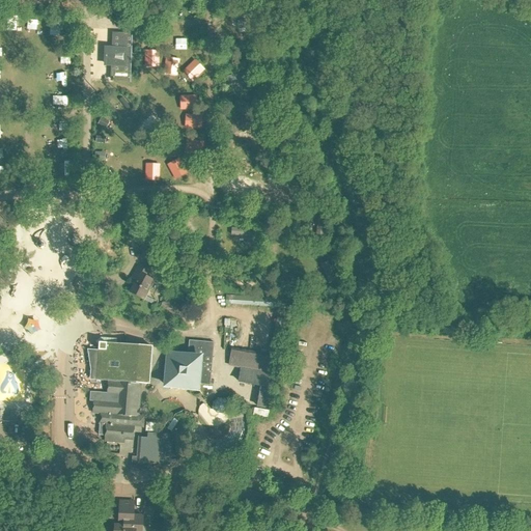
[(132,34),(112,33),(111,47),(105,47),(104,66),(111,66),(110,82),(130,83),(132,34)]
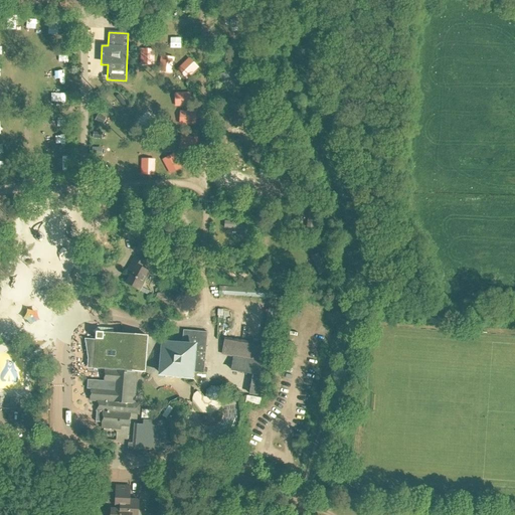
[(154,60),(154,49),(141,49),(140,60),(154,60)]
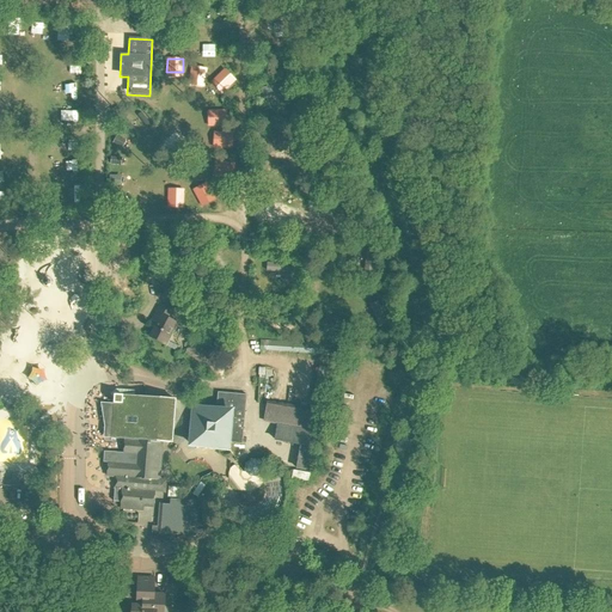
[(206,81),(207,69),(191,66),(189,79),(206,81)]
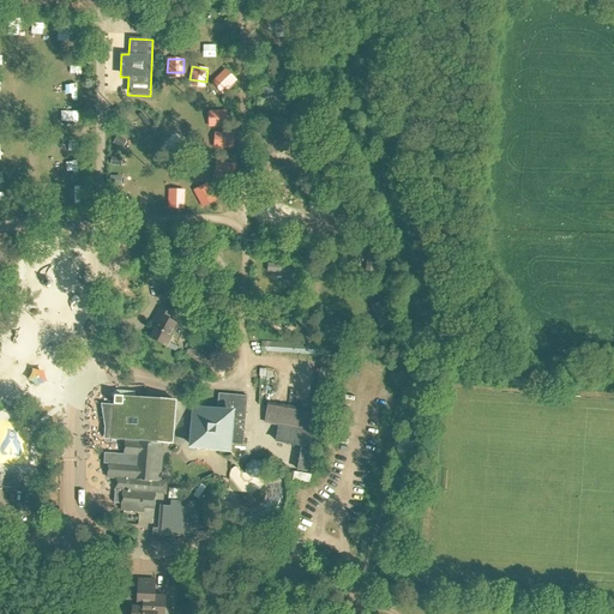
[(227,90),(236,82),(226,70),(216,78),(227,90)]
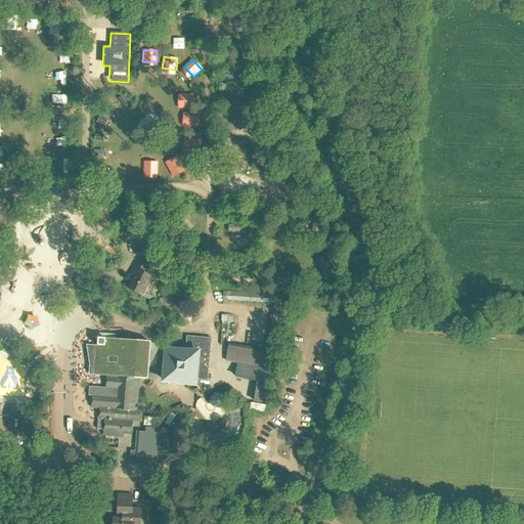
[(183,108),(194,108),(194,94),(183,95),(183,108)]
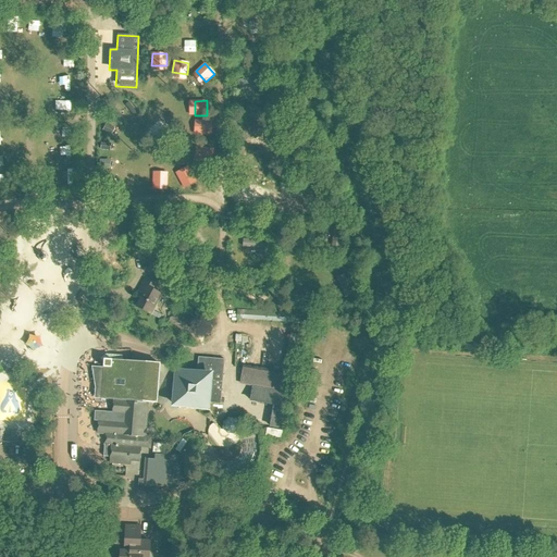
[(135,111),(128,102),(125,106),(132,114),(135,111)]
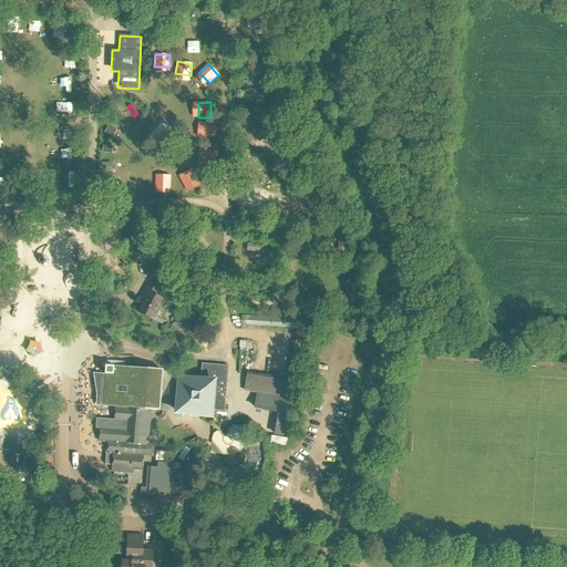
[(123,116),(115,109),(112,112),(119,121),(123,116)]
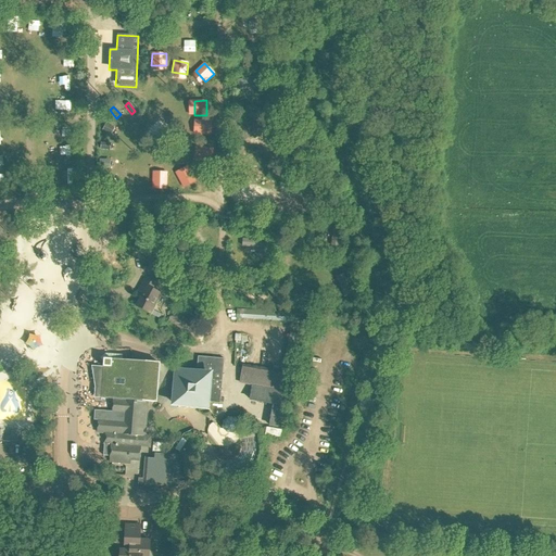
[(186,117),(182,110),(175,113),(179,121),(186,117)]
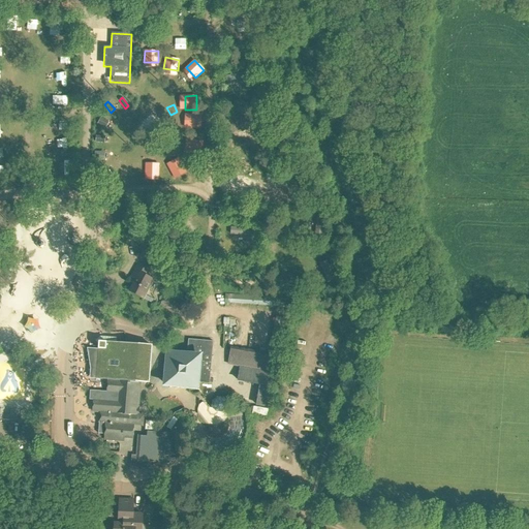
[(190,129),(200,130),(201,116),(190,115),(190,129)]
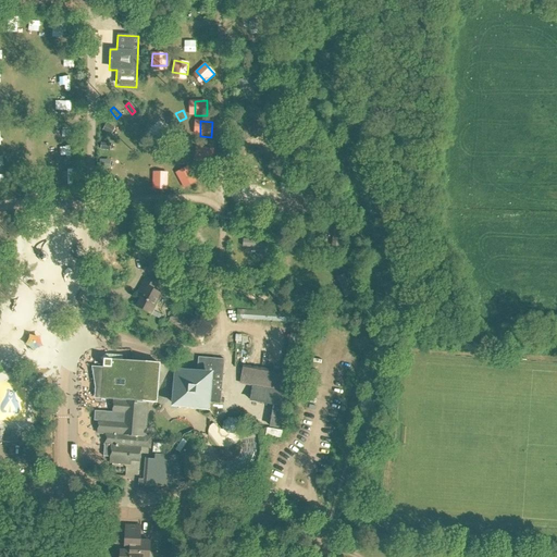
[(113,128),(106,124),(102,131),(110,134),(113,128)]
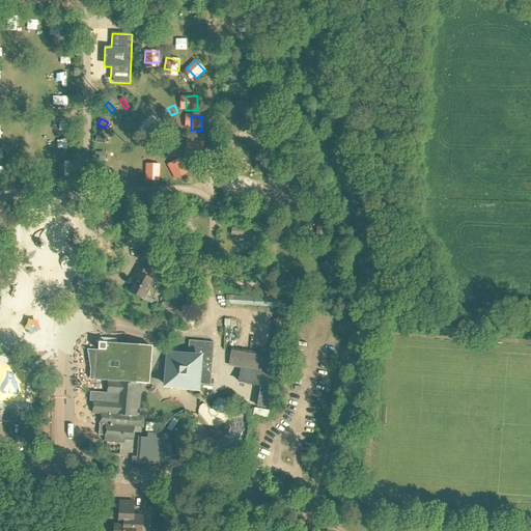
[(190,155),(201,157),(203,142),(192,140),(190,155)]
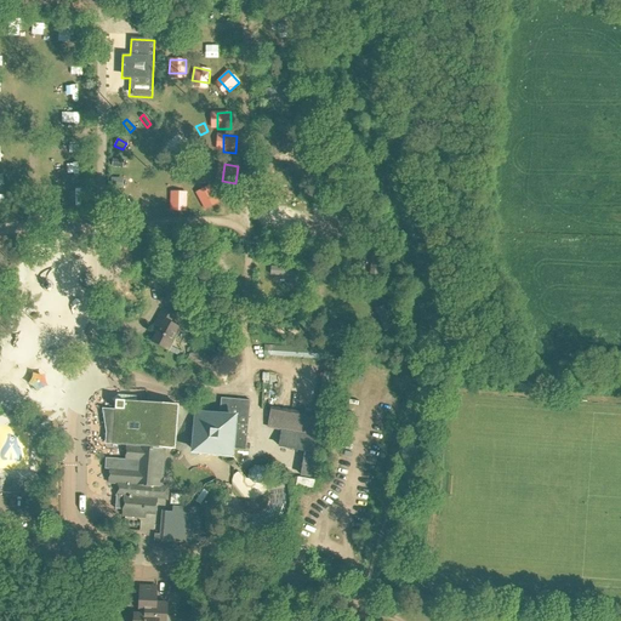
[(121,178),(112,178),(110,188),(120,188),(121,178)]
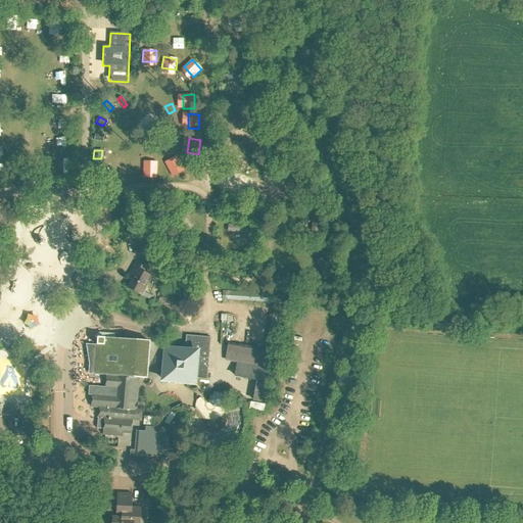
[(167,168),(172,178),(185,171),(180,161),(167,168)]
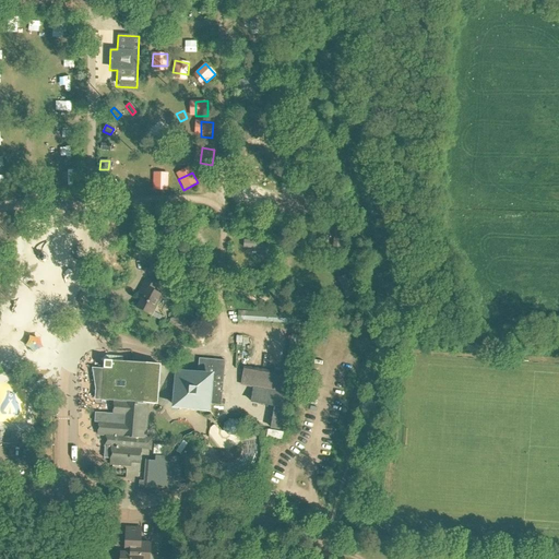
[(111,178),(104,183),(108,190),(116,186),(111,178)]
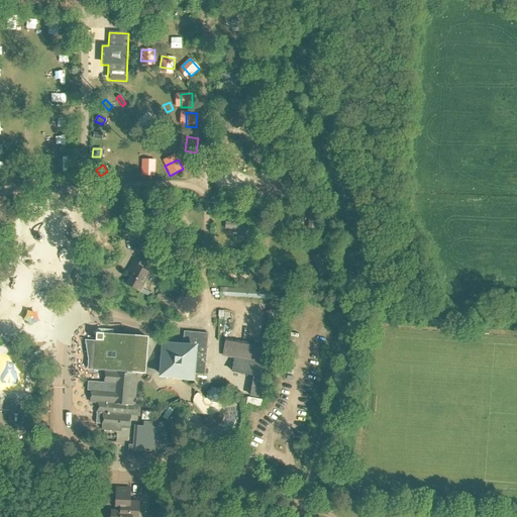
[(141,166),(141,177),(156,177),(156,166),(141,166)]
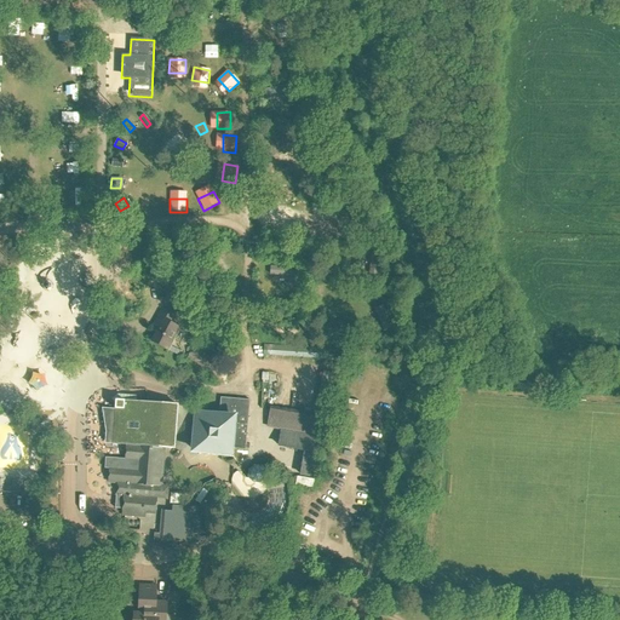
[(160,288),(172,294),(182,277),(171,270),(160,288)]
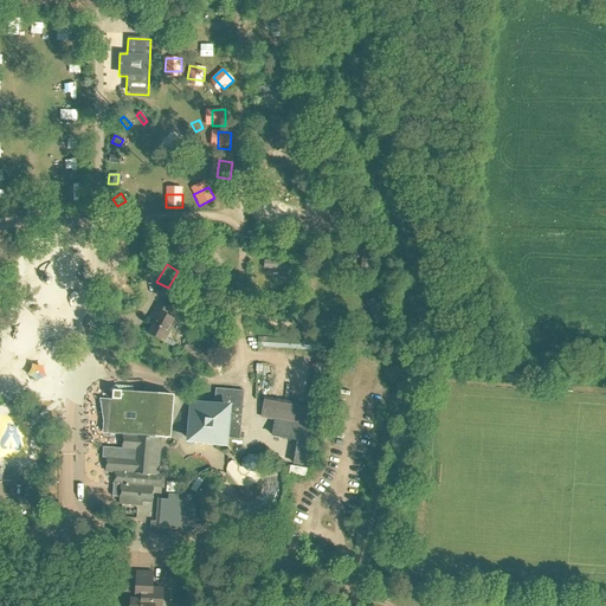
[(148,322),(149,322),(153,324),(148,334),(165,342),(175,321),(165,316),(167,311),(156,305),(148,322)]
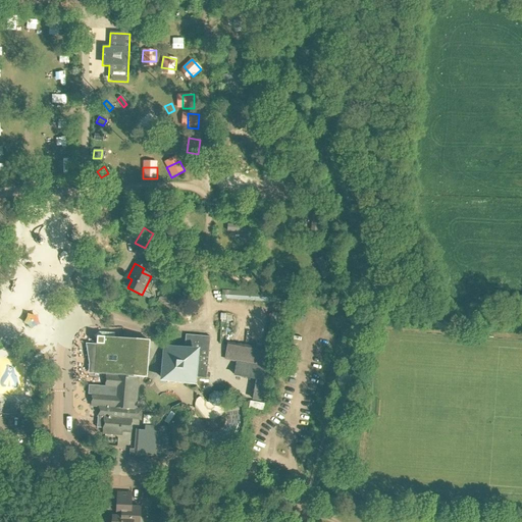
[(179,302),(166,291),(158,301),(171,311),(179,302)]
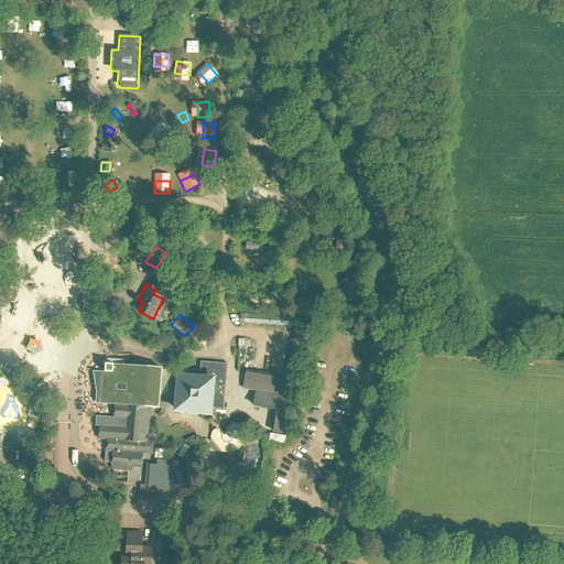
[(201,361),(199,376),(176,373),(173,413),(213,416),(213,409),(224,410),(227,365),(201,361)]
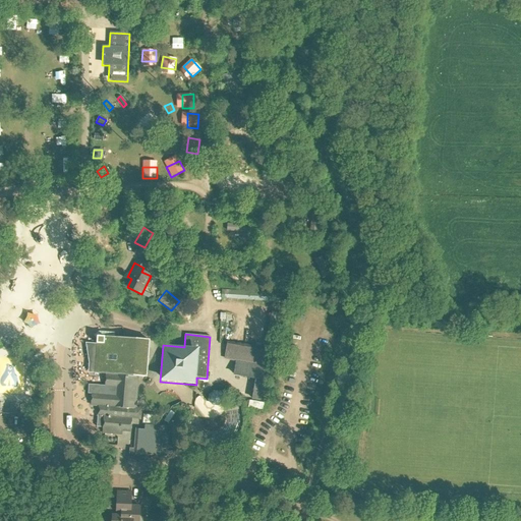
[(91,373),(94,373),(106,374),(106,375),(105,386),(99,386),(98,395),(93,395),(92,406),(98,406),(97,416),(98,416),(97,427),(104,427),(104,433),(122,435),(122,431),(130,432),(131,419),(139,419),(140,409),(136,409),(138,380),(138,377),(146,378),(149,339),(97,336),(97,343),(88,342),(92,361),(91,373)]
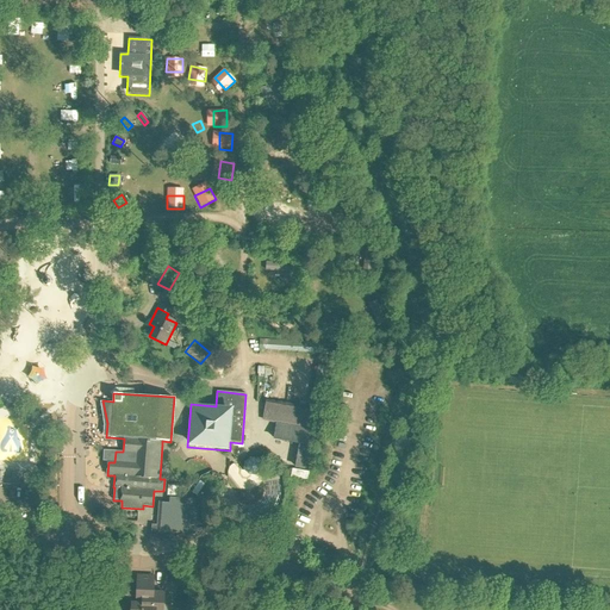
[(312,406),(265,399),(262,419),(309,427),(312,406)]
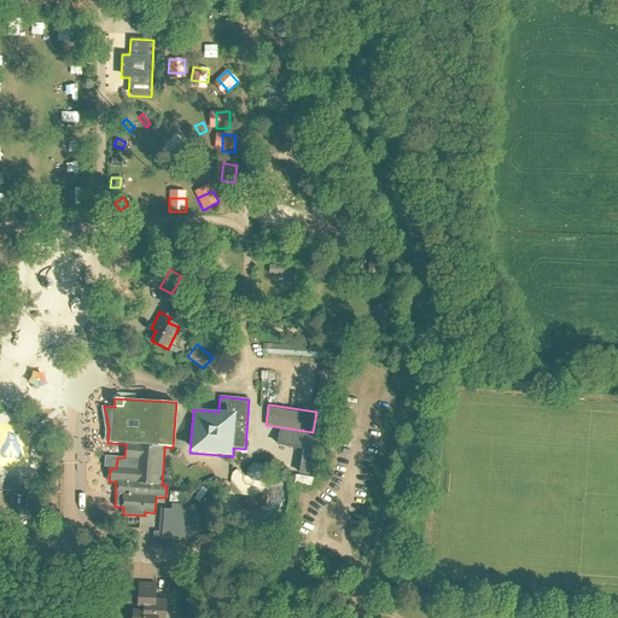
[(301,472),(314,474),(319,450),(321,436),(280,430),(278,443),(304,448),(301,472)]
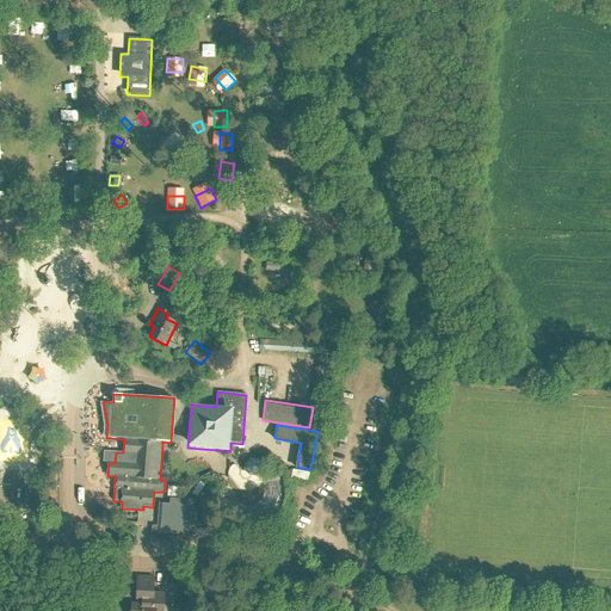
[(245,468),(245,469),(248,474),(254,474),(259,469),(259,467),(259,464),(261,463),(259,460),(257,461),(251,460),(246,463),(245,468)]
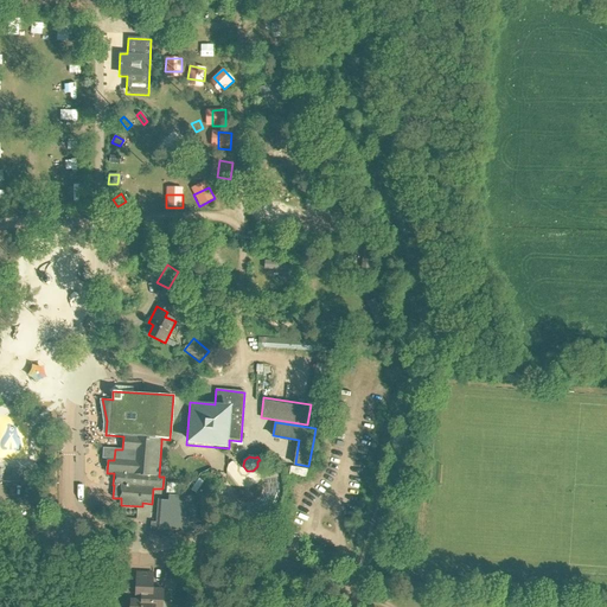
[(170,494),(168,500),(159,500),(158,523),(157,531),(166,531),(166,532),(196,535),(198,504),(197,504),(198,498),(170,494)]
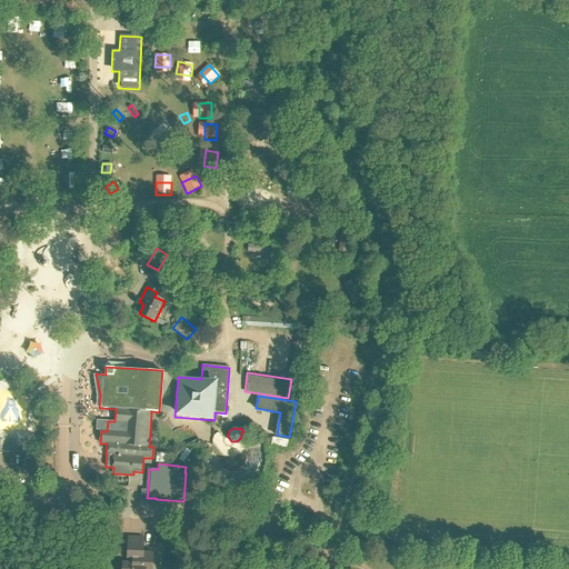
[(143,537),(128,537),(128,559),(129,559),(129,563),(123,562),(122,568),(152,568),(153,552),(143,552),(143,537)]
